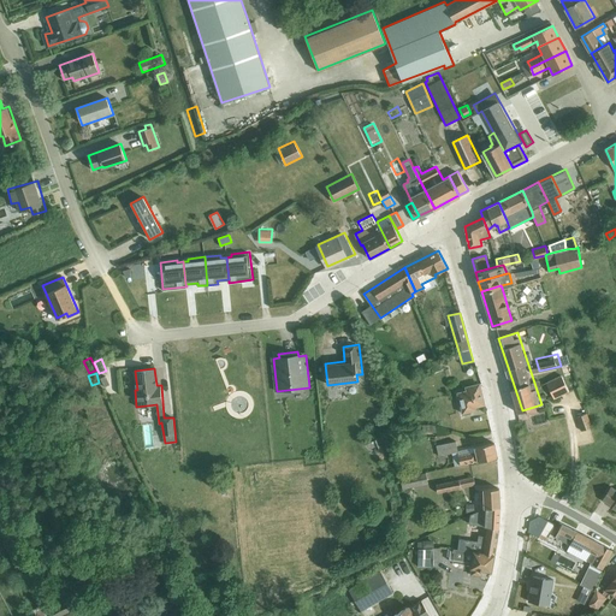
[(106,375),(100,378),(105,386),(110,384),(106,375)]
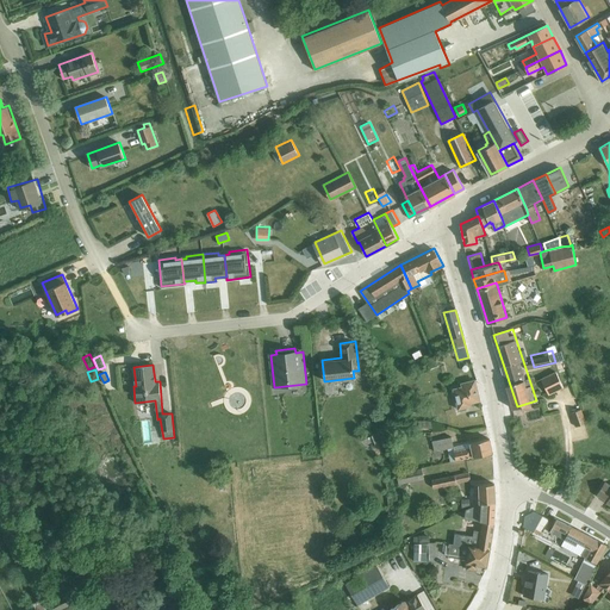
[(546,378),(552,392),(565,386),(559,372),(546,378)]
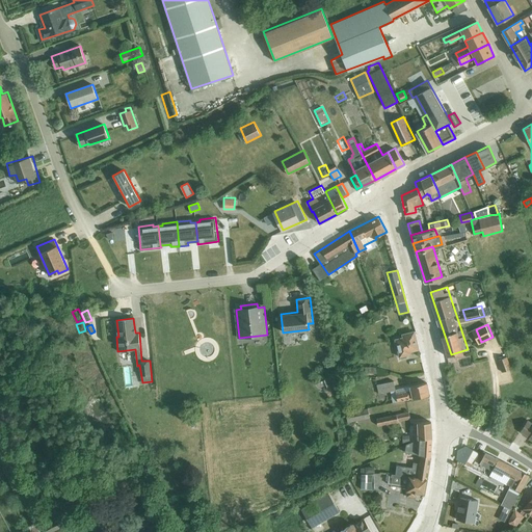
[(419,347),(415,334),(401,338),(405,351),(419,347)]
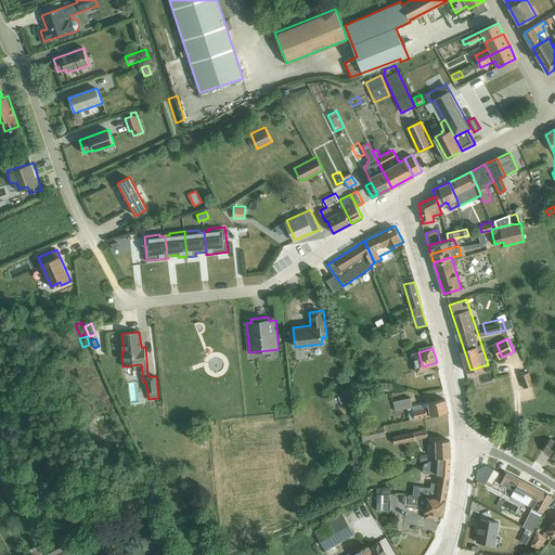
[(515,388),(525,385),(520,370),(511,373),(515,388)]
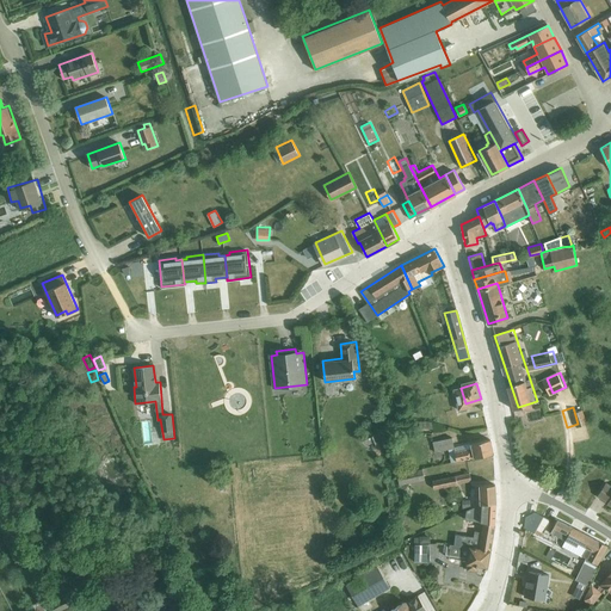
[(449,449),(455,448),(452,437),(433,440),(434,451),(449,449)]
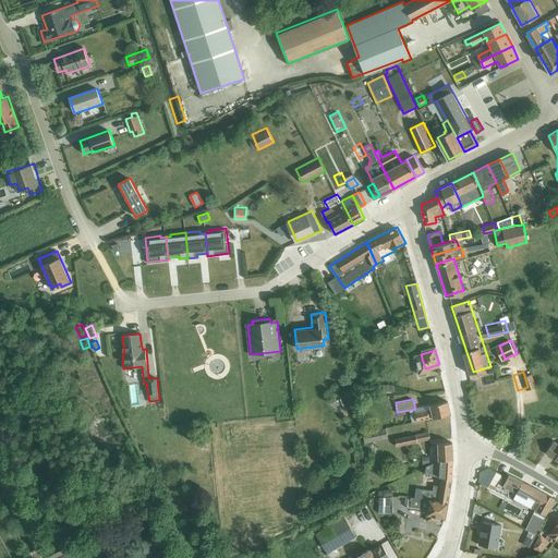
[(415,409),(417,421),(450,413),(448,401),(415,409)]
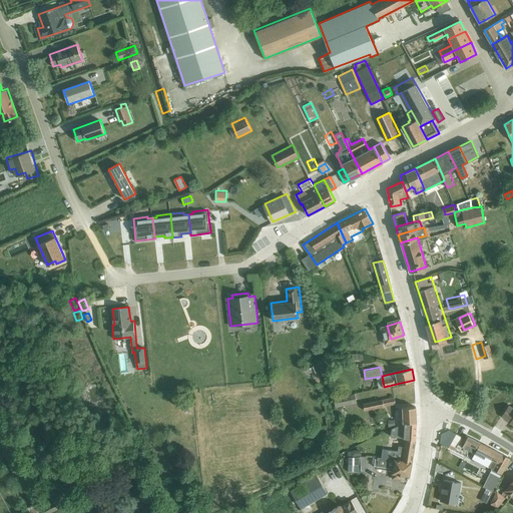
[(355,393),(334,398),(336,407),(346,404),(346,407),(358,405),(355,393)]
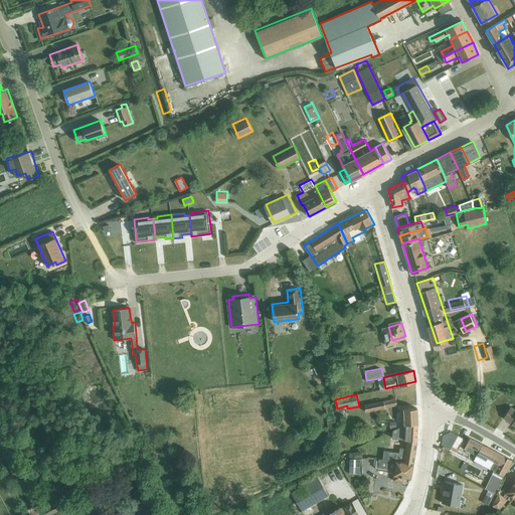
[(395,398),(365,404),(366,411),(396,405),(395,398)]
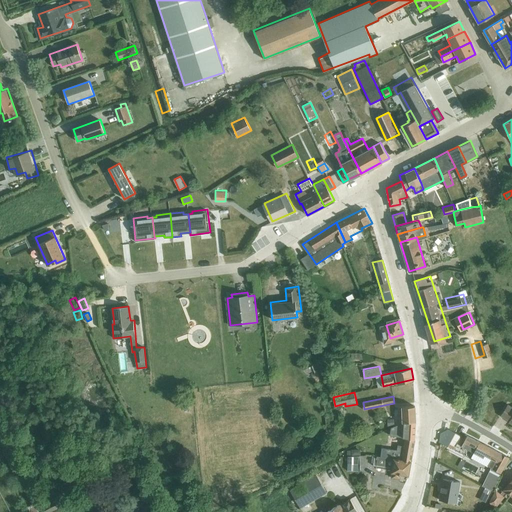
[(511,405),(508,404),(501,415),(511,422),(511,405)]
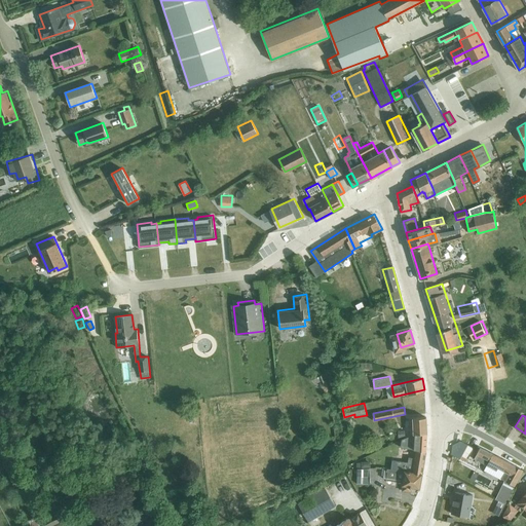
[(414,434),(427,433),(426,417),(409,417),(410,434),(414,434)]
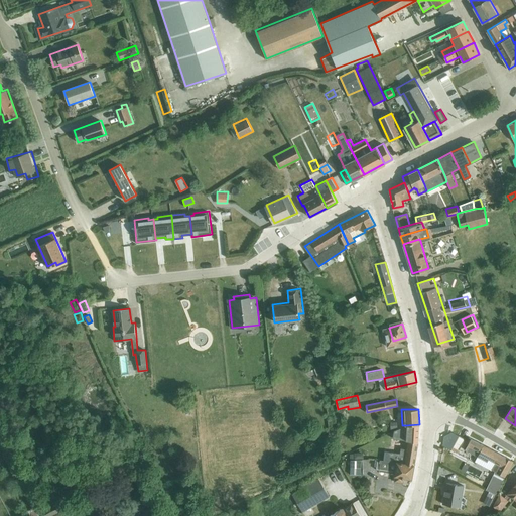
[(384,460),(414,465),(418,442),(419,424),(406,425),(394,431),(393,438),(408,440),(407,449),(401,448),(400,453),(385,452),(384,460)]
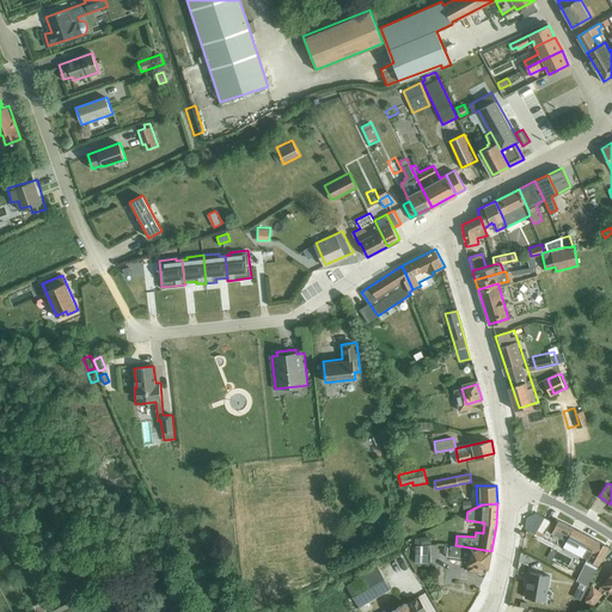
[(536,533),(544,516),(536,513),(527,518),(525,528),(536,533)]
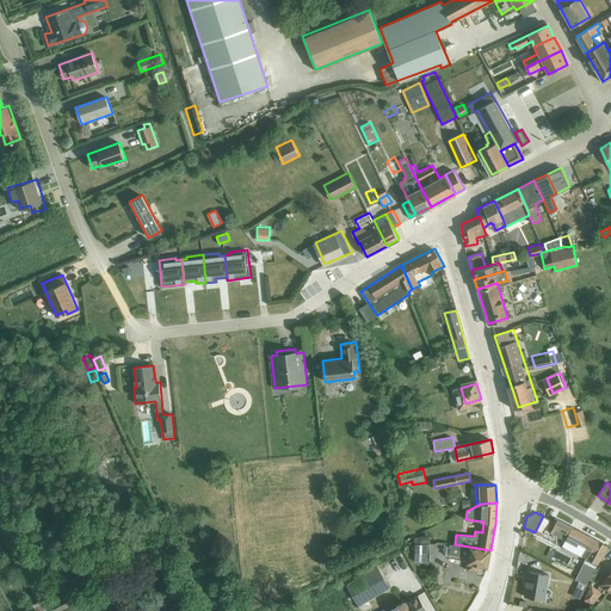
[(543,516),(535,532),(542,536),(550,520),(543,516)]
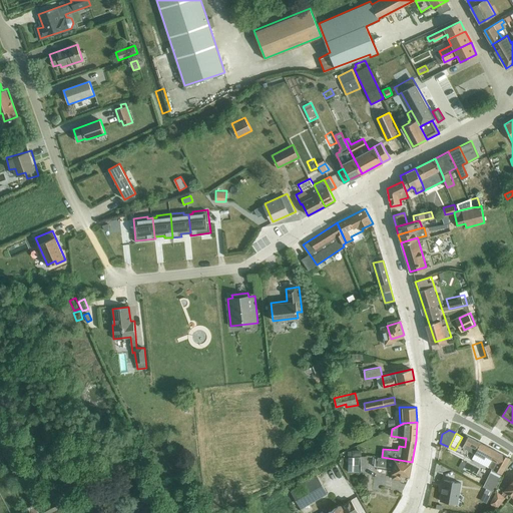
[(475,453),(481,442),(466,435),(464,440),(466,441),(463,447),(475,453)]
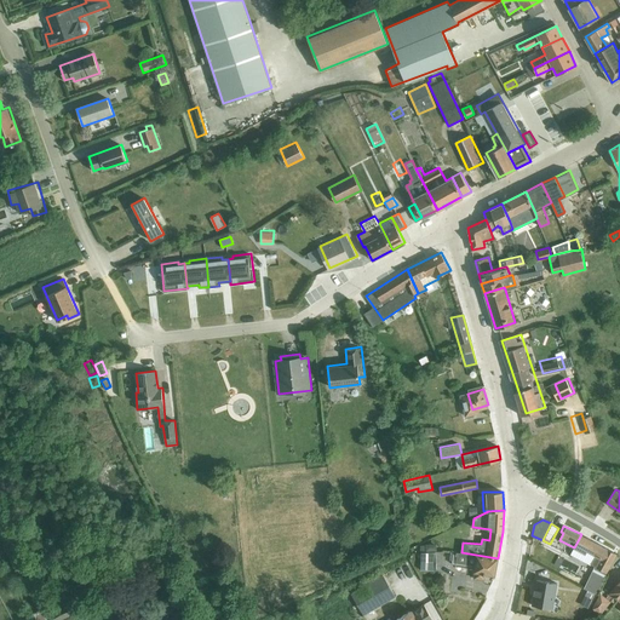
[(581,534),(574,547),(570,554),(607,573),(616,554),(581,534)]
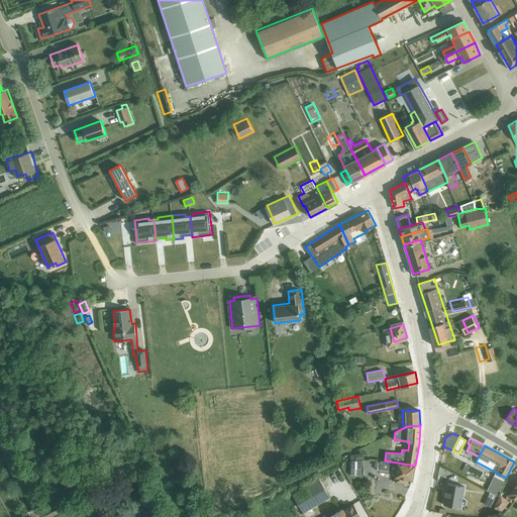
[(364,458),(351,459),(350,475),(364,475),(364,458)]
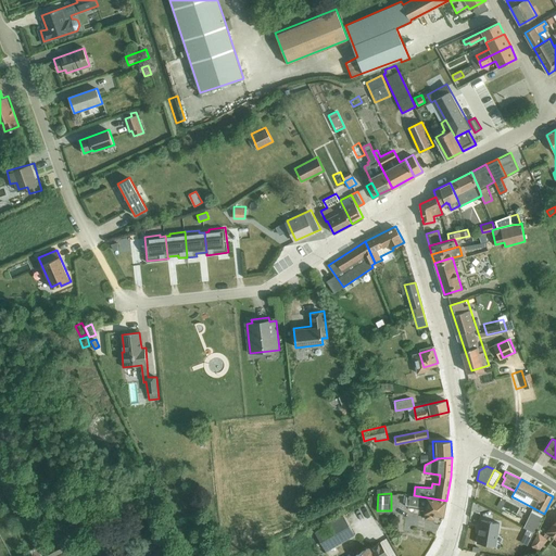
[(446,501),(414,495),(405,494),(404,502),(406,502),(405,505),(408,505),(408,507),(425,508),(425,518),(434,520),(434,514),(444,516),(446,501)]
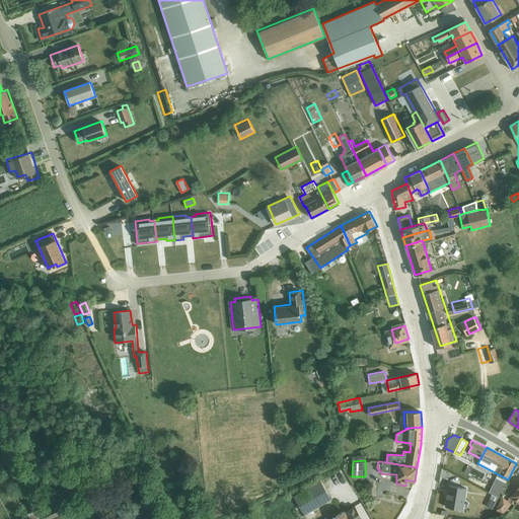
[(497,475),(489,491),(500,497),(507,480),(497,475)]
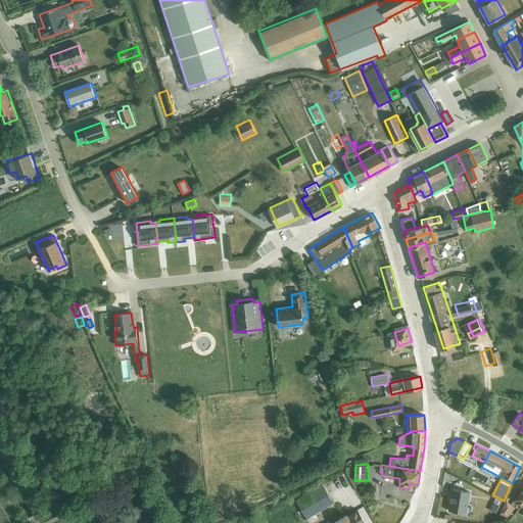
[(47,480),(41,484),(43,489),(41,490),(46,500),(56,494),(51,484),(50,485),(47,480)]
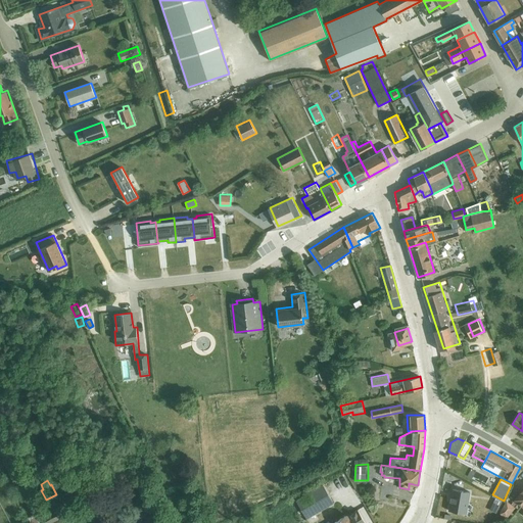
[(68,491),(61,494),(64,500),(75,493),(81,491),(76,483),(66,488),(68,491)]
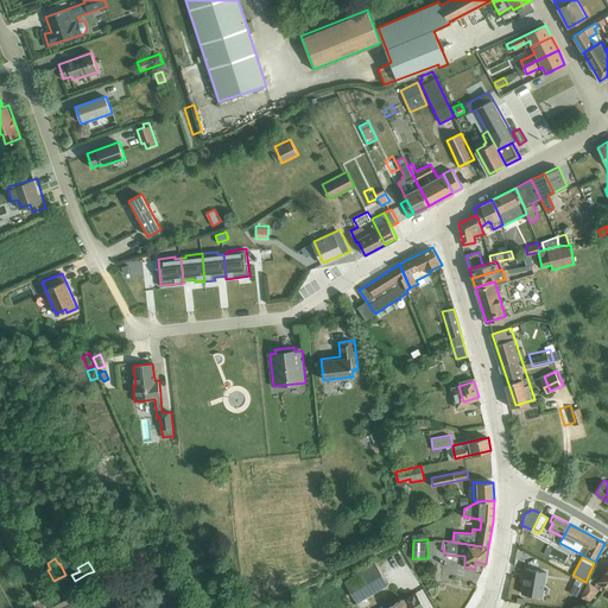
[(375,563),(344,581),(356,603),(388,584),(375,563)]
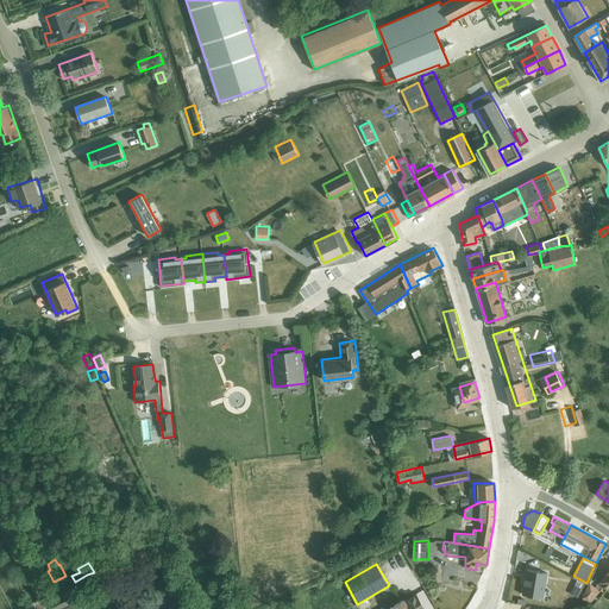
[(527,569),(522,594),(542,598),(547,572),(527,569)]
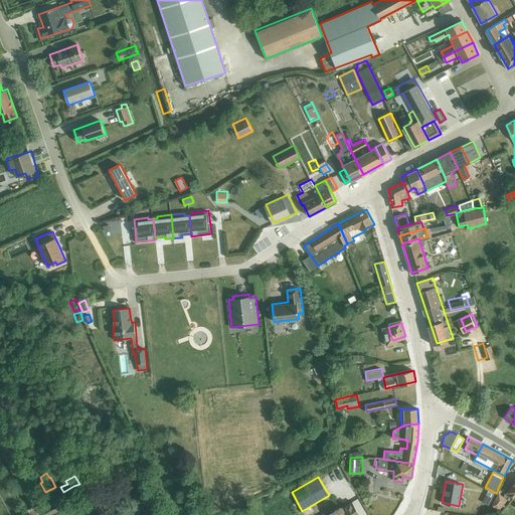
[(498,492),(492,505),(499,510),(507,499),(506,498),(508,494),(514,499),(514,482),(504,497),(498,492)]
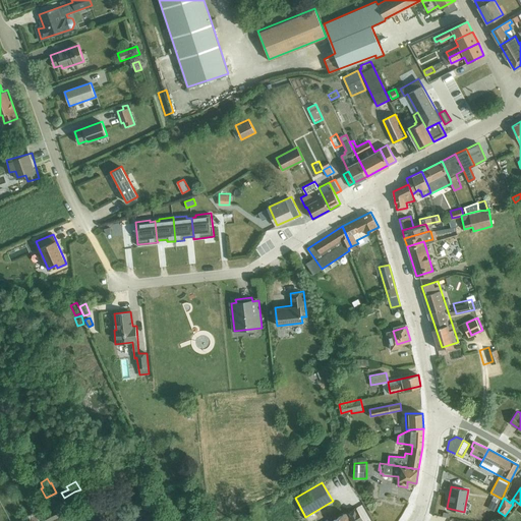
[(486,509),(485,513),(491,516),(495,511),(494,510),(500,500),(493,497),(487,507),(490,509),(489,511),(486,509)]
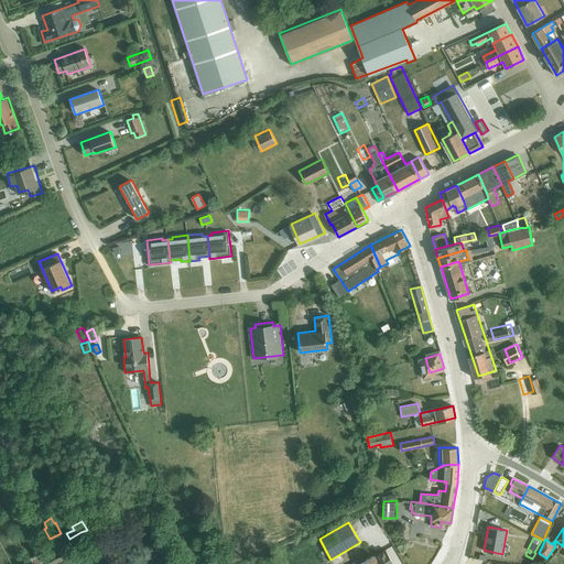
[(63,549),(46,557),(50,563),(53,563),(66,557),(63,549)]
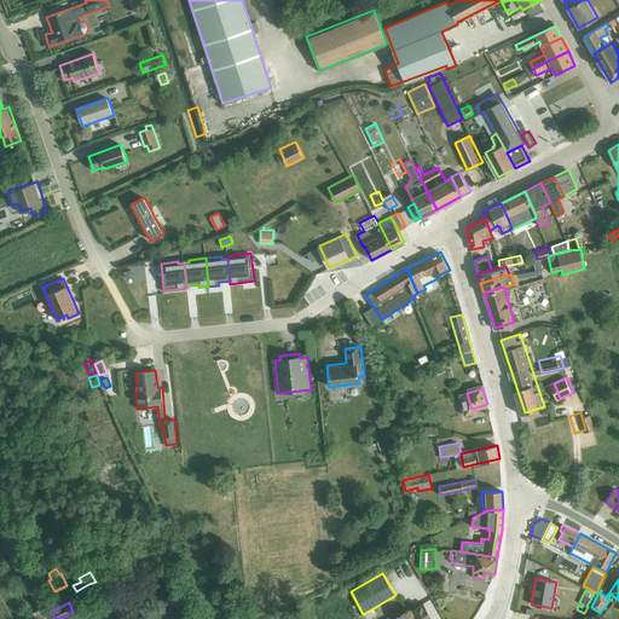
[(47,618),(44,608),(34,613),(35,618),(47,618)]
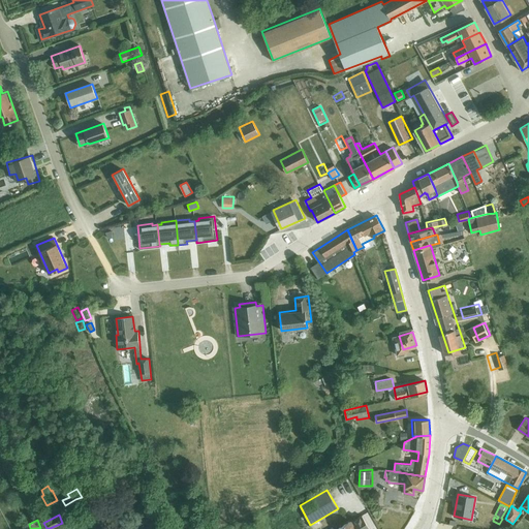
[(355,528),(350,520),(336,528),(355,528)]
